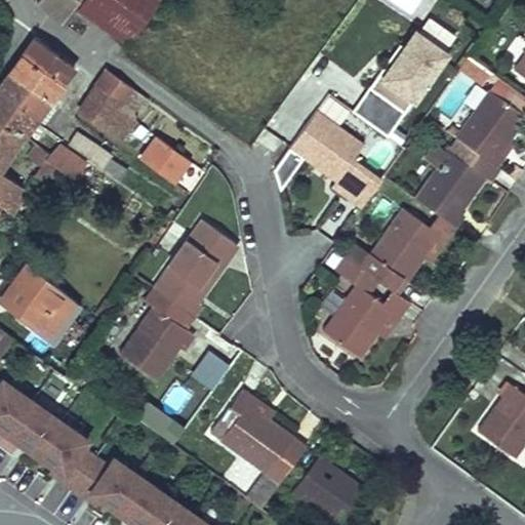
[(76,0),(36,0),(37,1),(37,0),(45,0),(65,14),(76,0)]
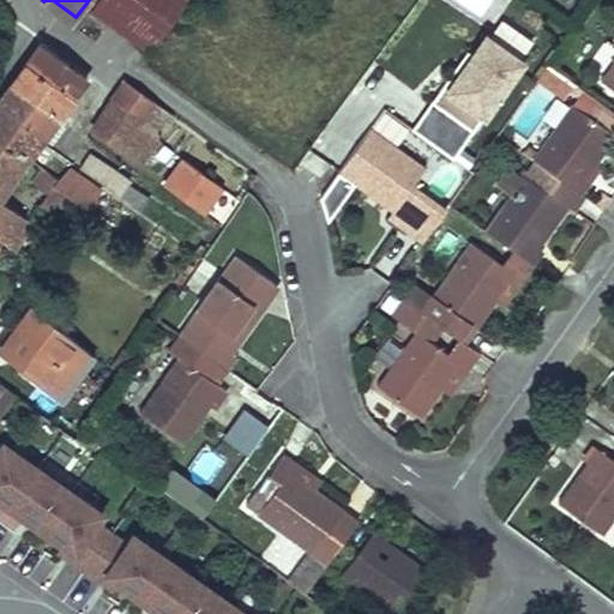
[(71,23),(76,17),(53,0),(43,0),(43,1),(71,23)]
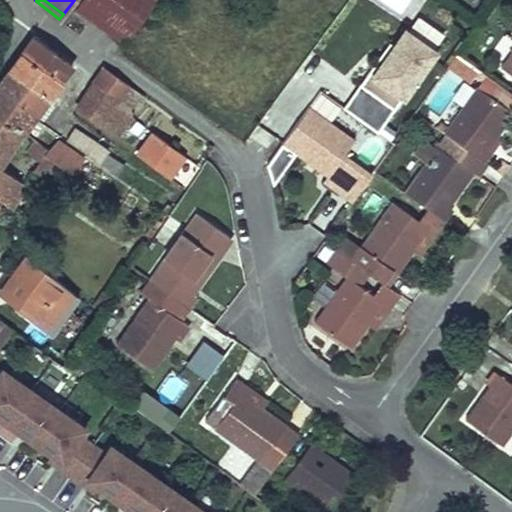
[(151,0),(80,0),(78,3),(127,36),(151,0)]
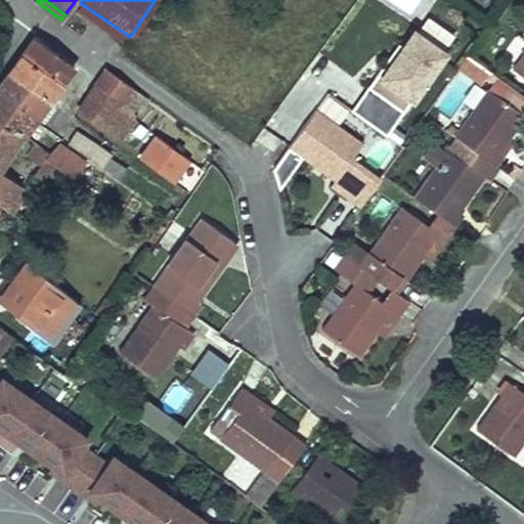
[(413,0),(389,0),(405,11),(413,0)]
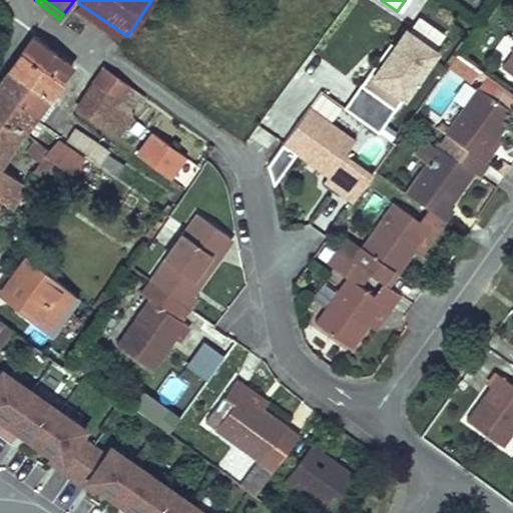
[(75,7),(63,23),(79,33),(86,22),(89,18),(75,7)]
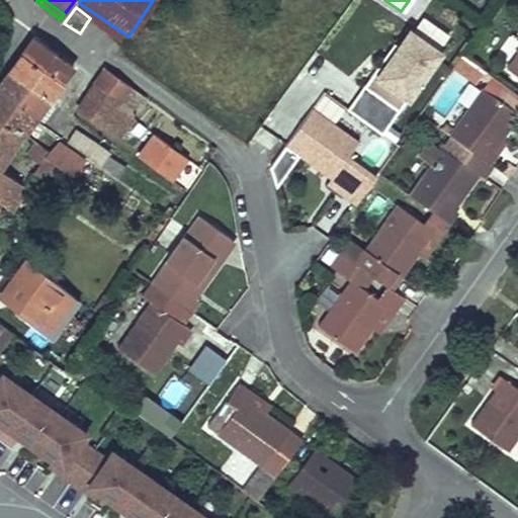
[(392,47),(363,86),(399,111),(409,96),(413,98),(422,87),(418,84),(439,54),(409,31),(397,49),(392,47)]
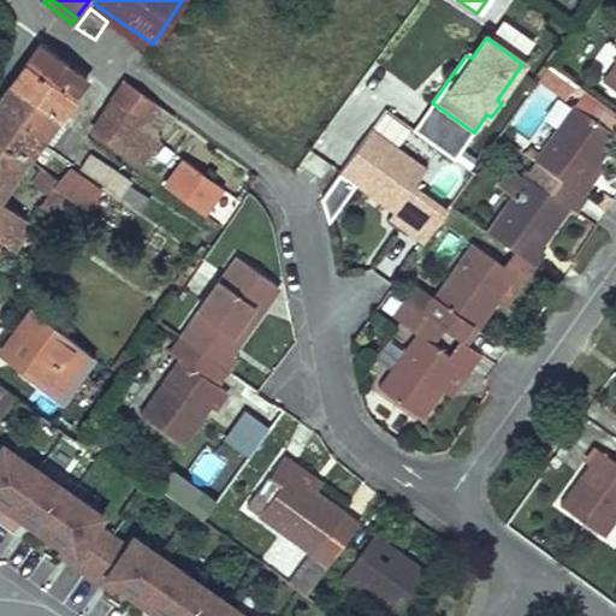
[(41,46),(27,65),(73,98),(87,80),(41,46)]
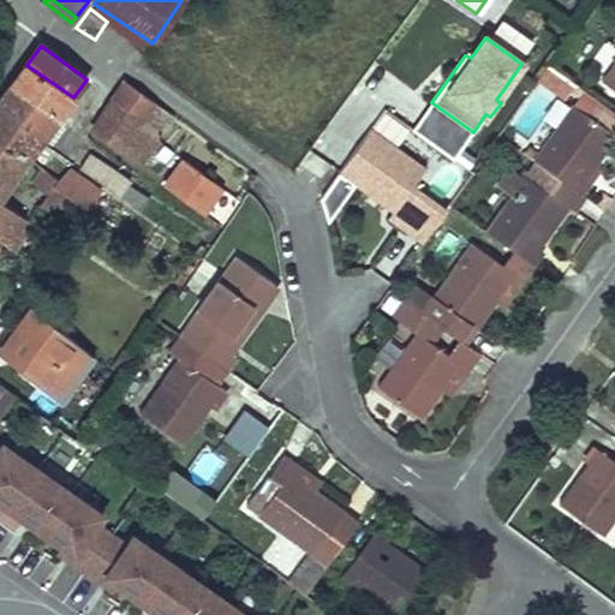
[(614,63),(602,82),(614,90),(614,63)]
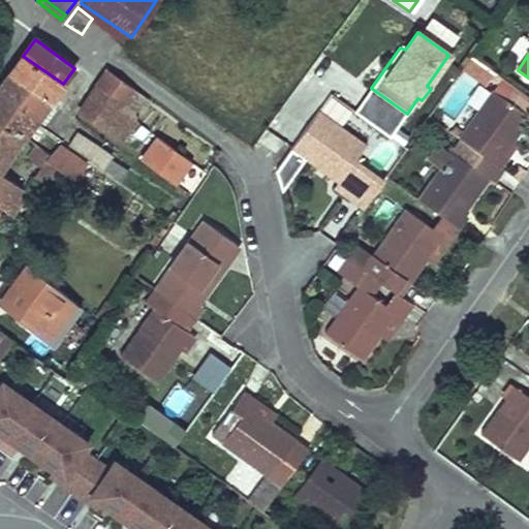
[(23,56),(10,73),(16,76),(51,101),(63,84),(23,56)]
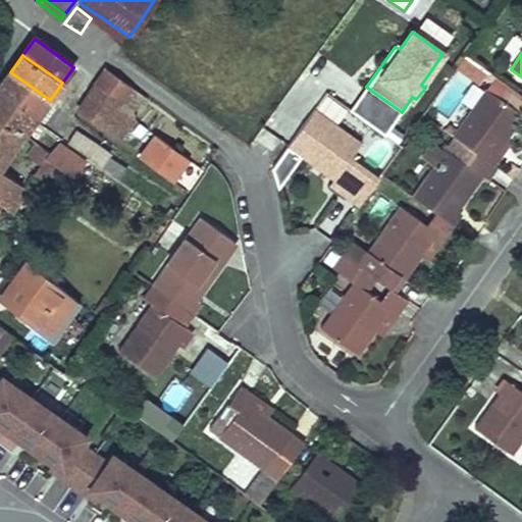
[(521,95),(465,55),(456,67),(520,113),(521,109),(521,95)]
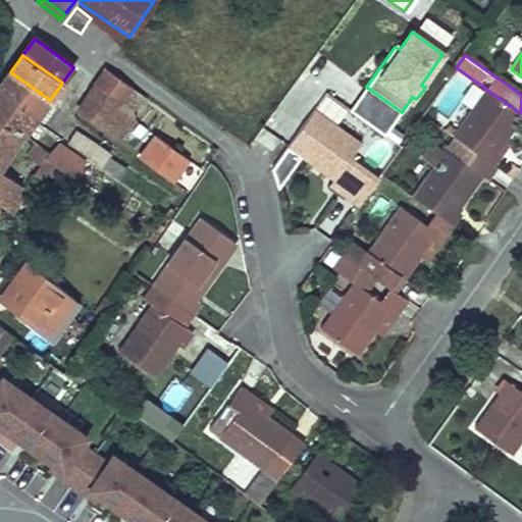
[(105,69),(96,84),(121,100),(122,100),(131,87),(115,75),(105,69)]
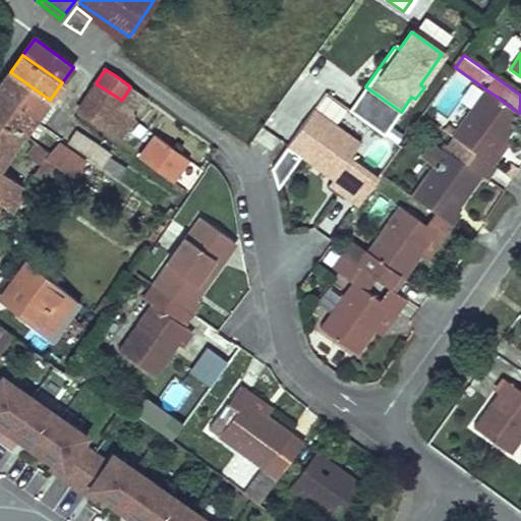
[(10,72),(0,87),(0,93),(36,119),(50,100),(15,75),(10,72)]
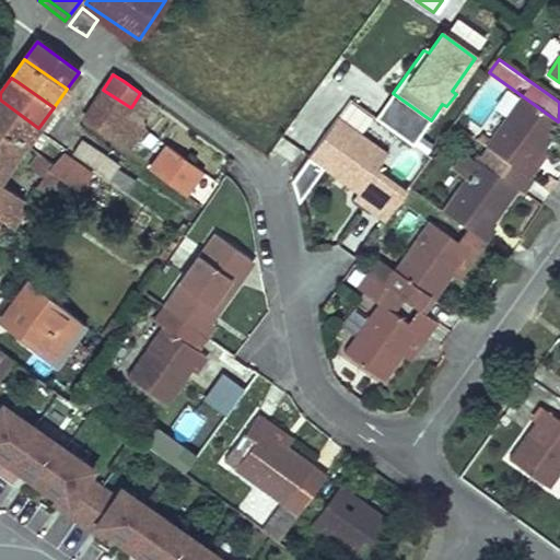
[(130,107),(103,90),(84,119),(128,150),(137,139),(152,149),(159,139),(148,130),(135,120),(126,115),(130,107)]
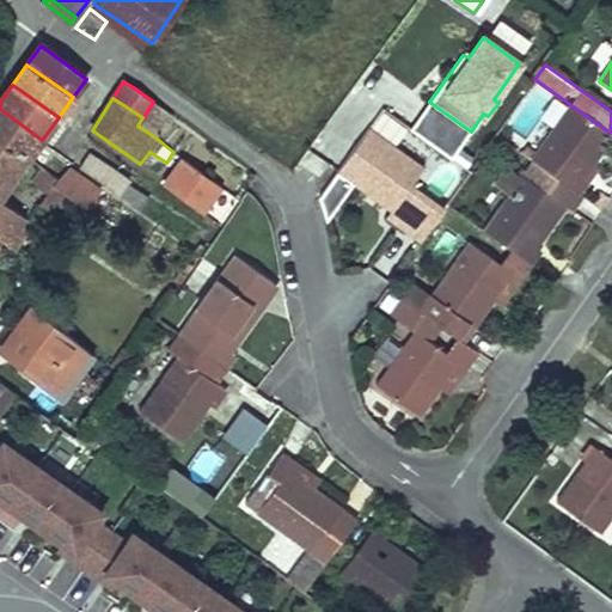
[(531,160),(562,182),(577,193),(595,166),(592,164),(611,135),(568,104),(530,159),(531,160)]
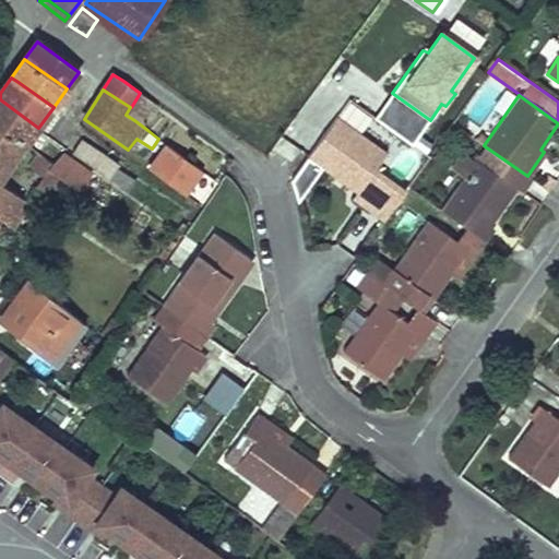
[(0,99),(0,127),(24,144),(36,128),(37,129),(38,128),(0,99)]
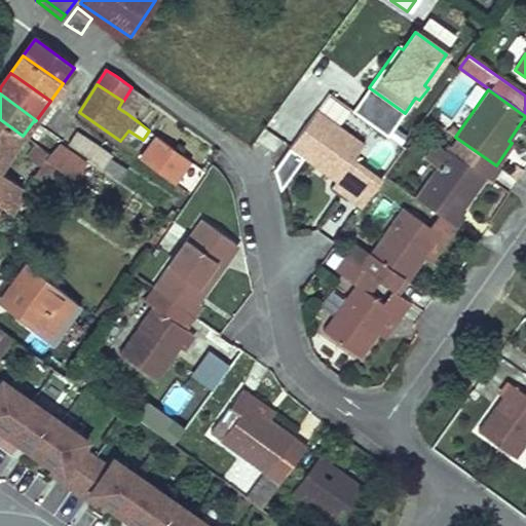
[(329,94),(318,108),(340,122),(349,108),(329,94)]
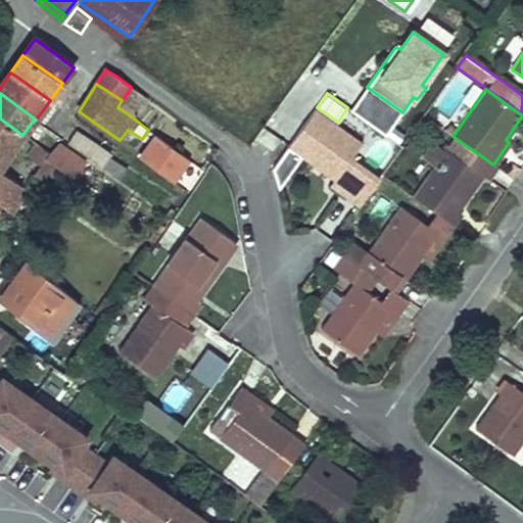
[(122,100),(117,107),(126,112),(130,105),(123,100),(122,100)]
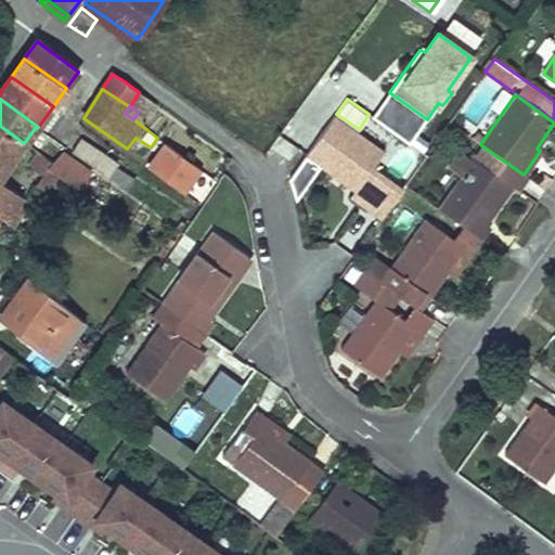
[(334,116),(306,155),(331,173),(332,176),(334,172),(357,189),(363,179),(383,152),(334,116)]
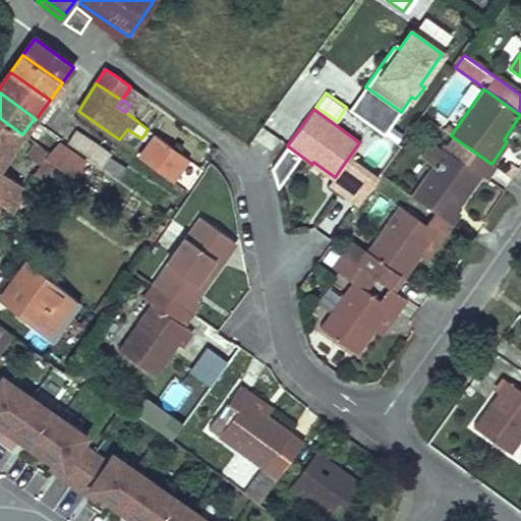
[(0,165),(22,134),(0,118),(0,165)]
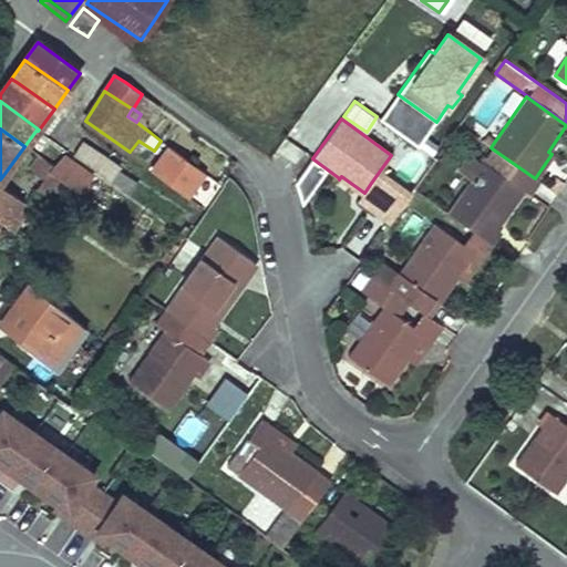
[(84,143),(74,157),(123,188),(122,191),(129,196),(137,184),(120,172),(122,168),(84,143)]
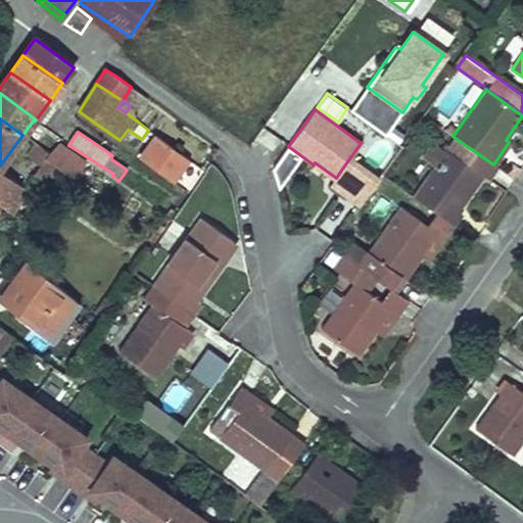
[(188,159),(155,135),(139,156),(171,181),(188,159)]
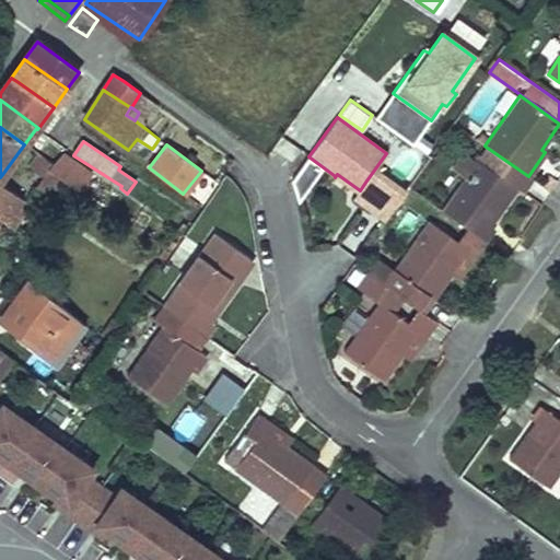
[(498,217),(516,189),(525,195),(535,181),(528,176),(514,166),(486,147),(477,161),(466,176),(441,211),(465,228),(466,229),(483,206),(498,217)]
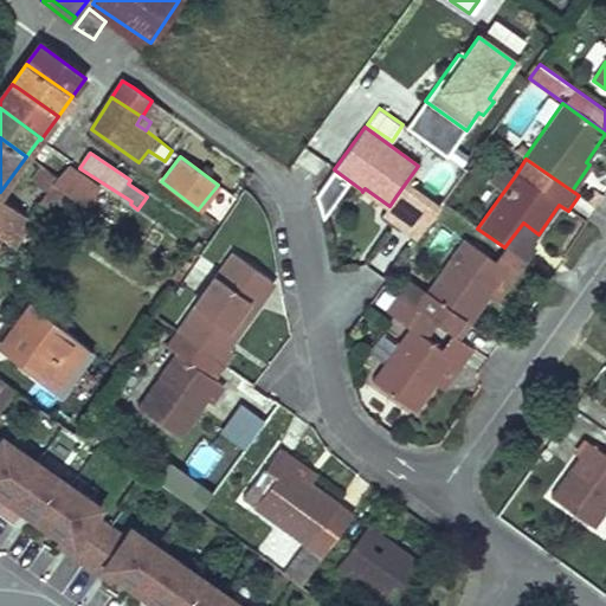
[(504,191),(516,174),(502,165),(490,180),(504,191)]
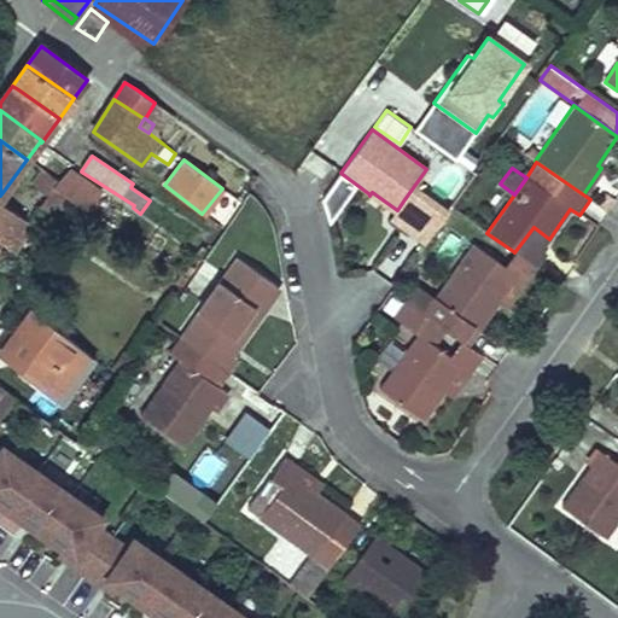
[(60,182),(54,190),(74,202),(100,220),(109,208),(98,200),(101,194),(70,170),(60,182)]
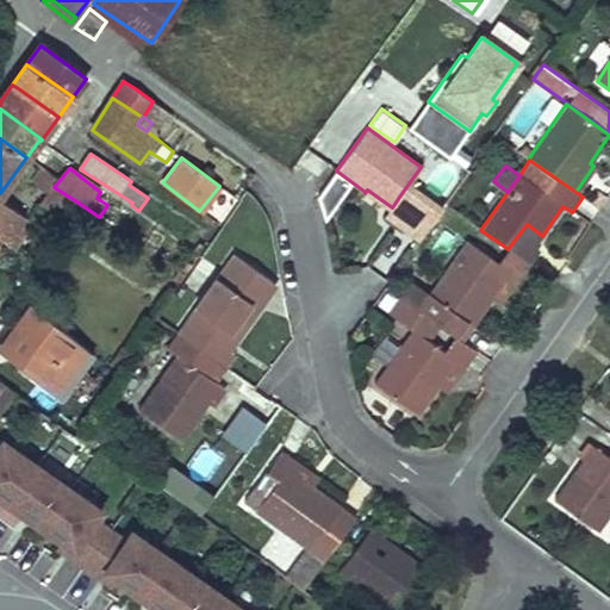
[(60,180),(44,169),(32,184),(45,192),(38,203),(60,217),(73,199),(54,187),(60,180)]
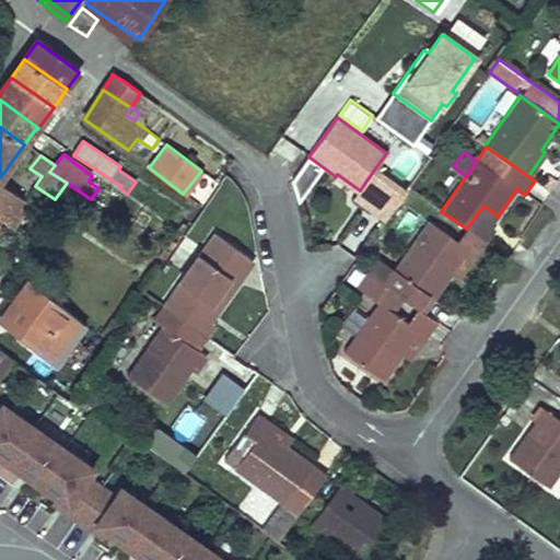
[(335,177),(334,175),(330,181),(368,208),(381,190),(366,181),(360,190),(337,174),(335,177)]
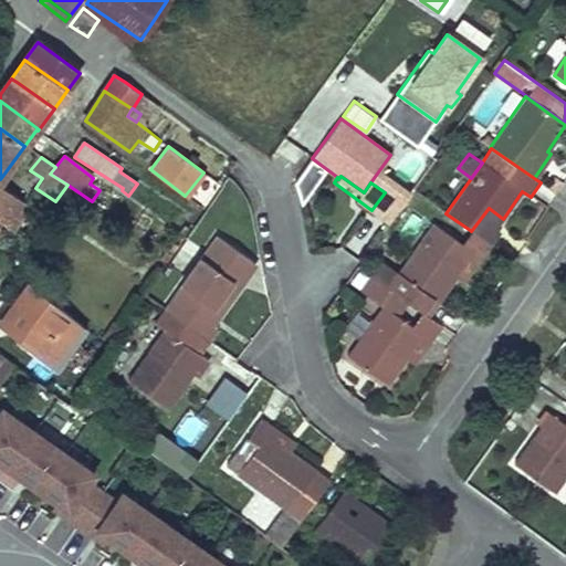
[(100,190),(92,201),(100,206),(108,190),(93,178),(90,184),(100,190)]
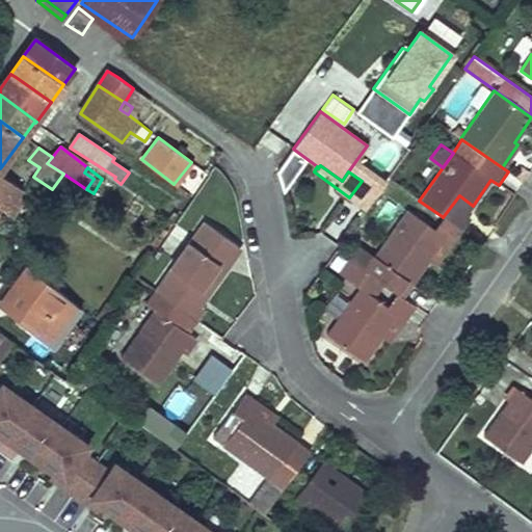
[(0,209),(12,217),(24,201),(18,196),(23,190),(0,175),(0,209)]
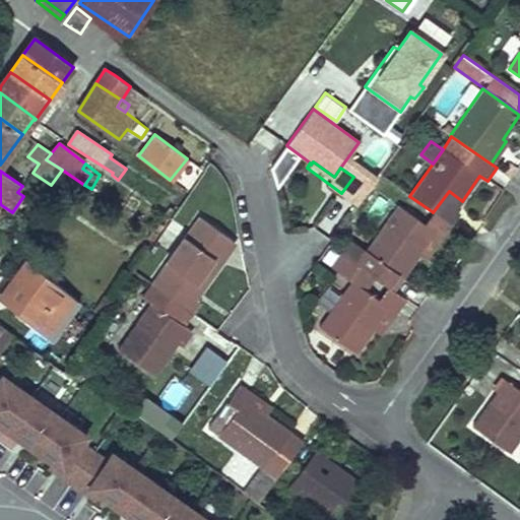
[(449,191),(433,212),(449,223),(450,224),(457,213),(454,211),(462,201),(449,191)]
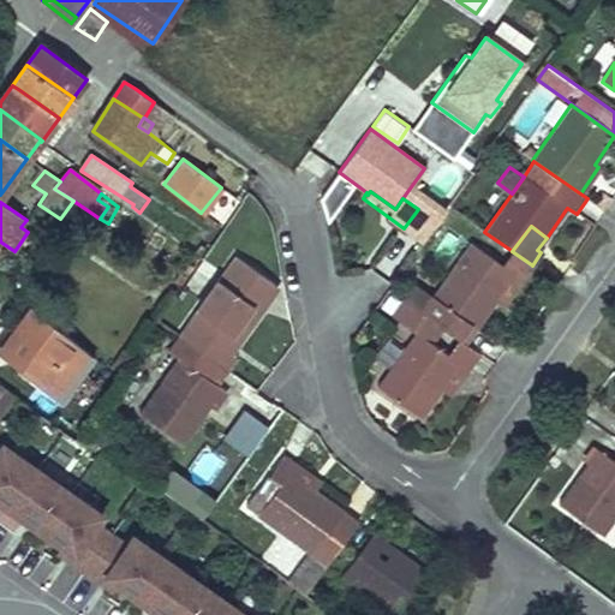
[(428,296),(417,310),(423,315),(442,329),(458,340),(466,346),(496,302),(497,300),(494,298),(512,274),(500,266),(471,244),(433,298),(428,296)]
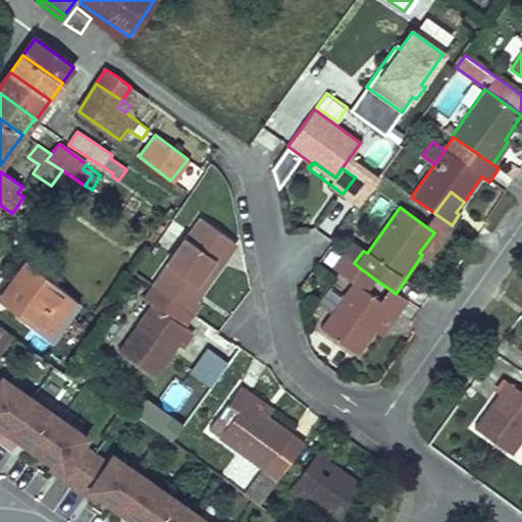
[(422,255),(421,256),(426,259),(451,224),(434,213),(433,212),(424,225),(434,232),(419,253),(422,255)]
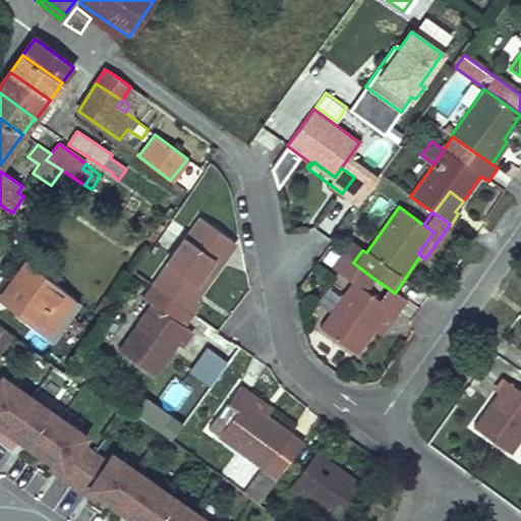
[(199,218),(151,284),(175,301),(190,281),(204,290),(220,267),(221,264),(219,263),(233,241),(199,218)]
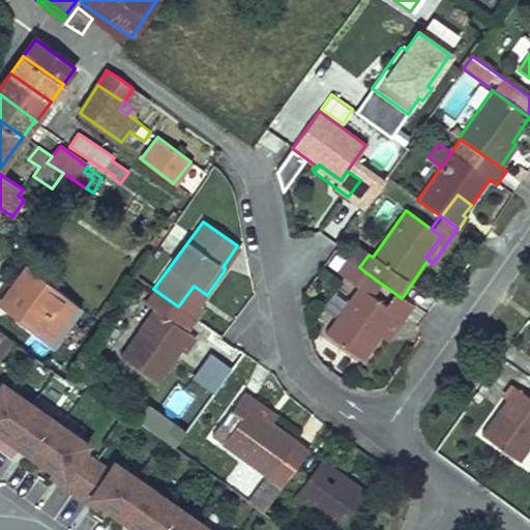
[(359,267),(369,255),(358,247),(349,260),(359,267)]
